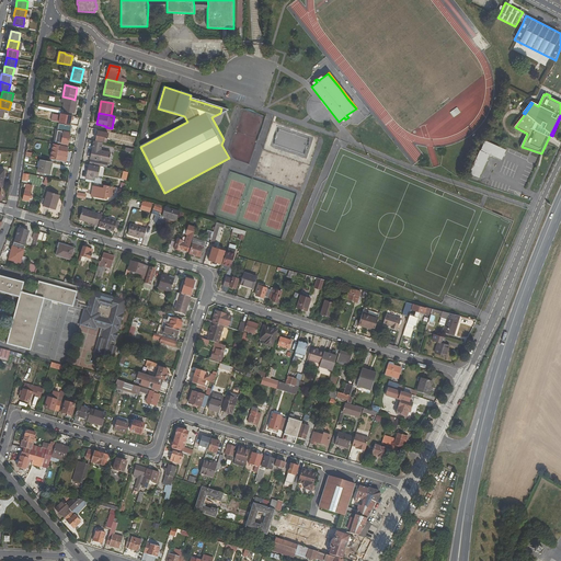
[(61,144),(60,145),(68,146),(69,141),(70,141),(71,137),(69,137),(71,129),(58,127),(56,142),(61,144)]
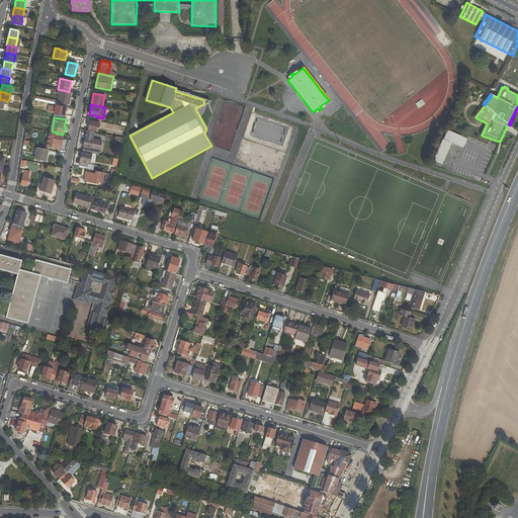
[(90,120),(88,130),(98,132),(100,122),(90,120)]
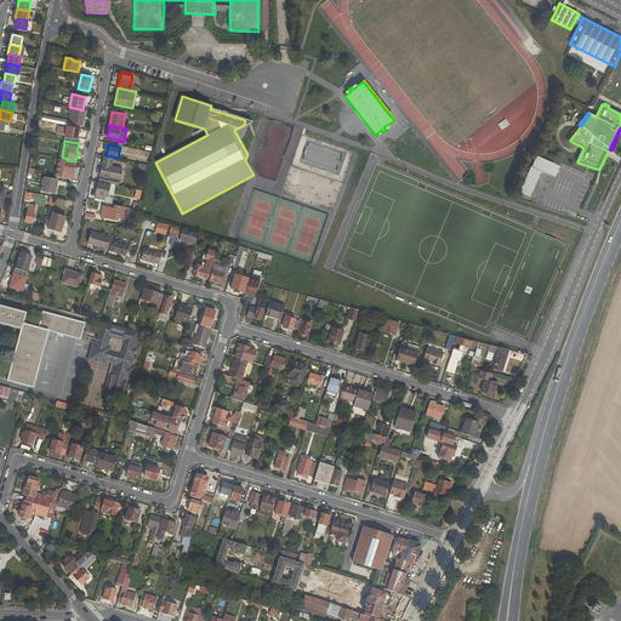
[(520,192),(530,197),(542,171),(556,177),(560,166),(537,155),(531,167),(531,166),(520,192)]
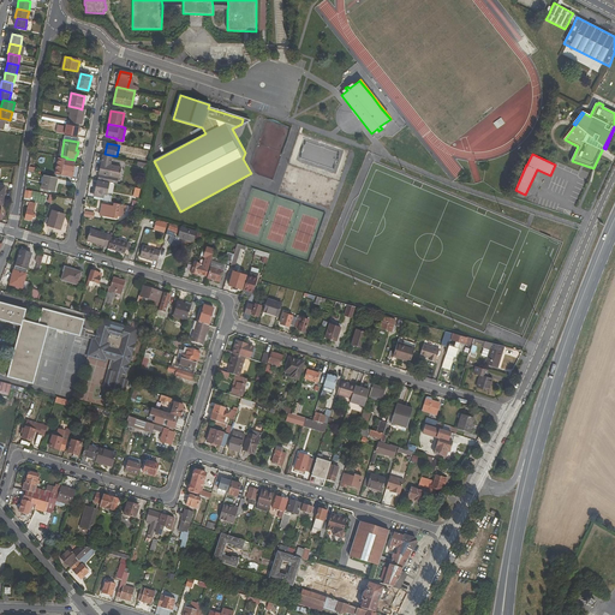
[(99,180),(109,183),(111,183),(112,177),(119,178),(121,167),(111,165),(112,156),(103,155),(99,174),(100,174),(99,180)]
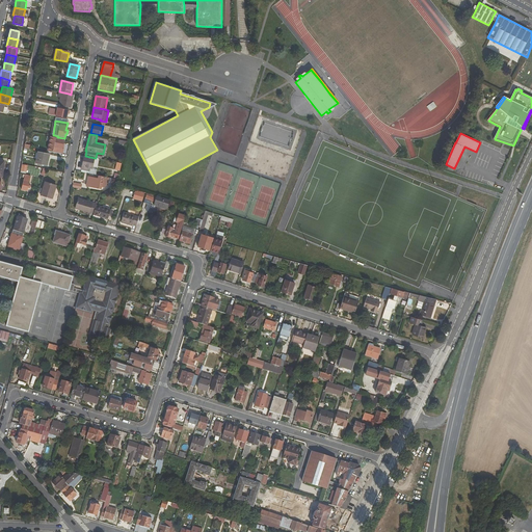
[(64,139),(51,136),(48,150),(62,153),(63,149),(62,148),(64,139)]
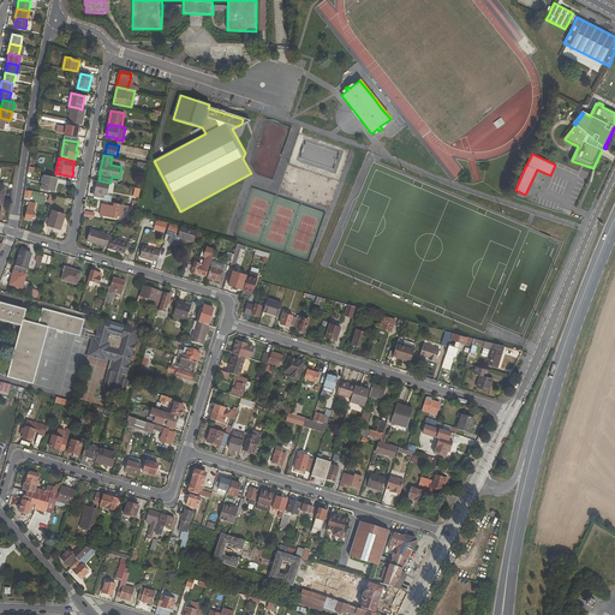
[(54,191),(57,178),(45,175),(42,189),(54,191)]
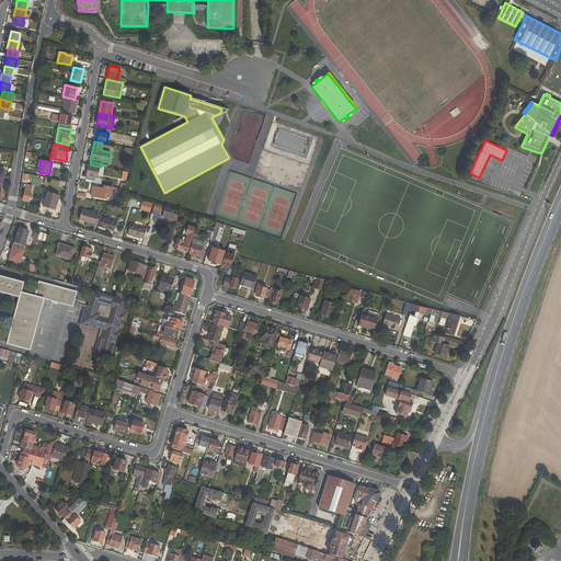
[(96,181),(100,167),(90,164),(89,164),(86,179),(96,181)]
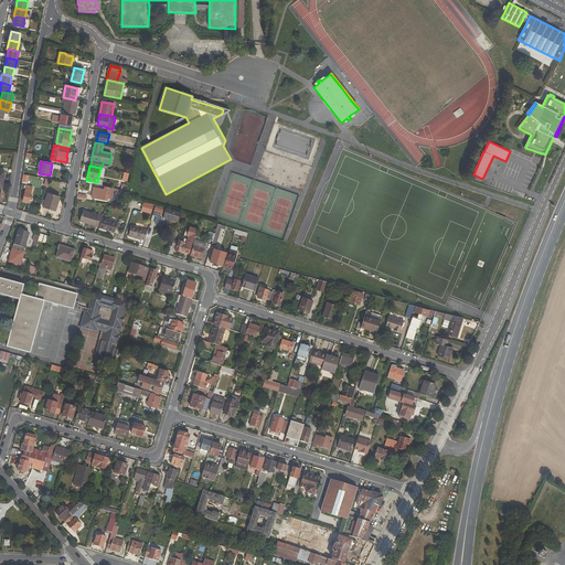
[(32,200),(33,196),(30,196),(32,187),(27,185),(23,202),(29,203),(30,200),(32,200)]
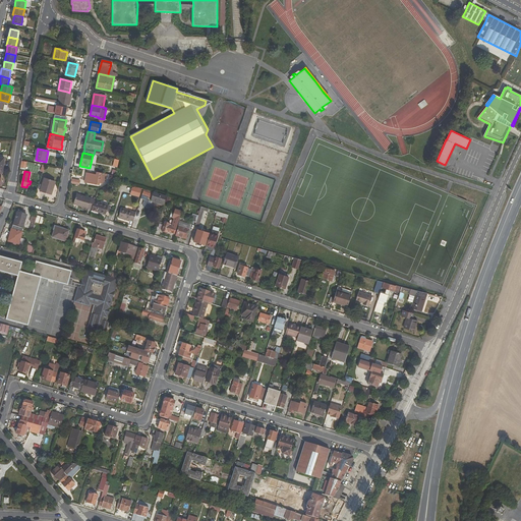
[(103,181),(105,182),(107,175),(98,173),(97,177),(94,176),(94,179),(96,180),(95,184),(99,185),(100,182),(102,183),(103,181)]
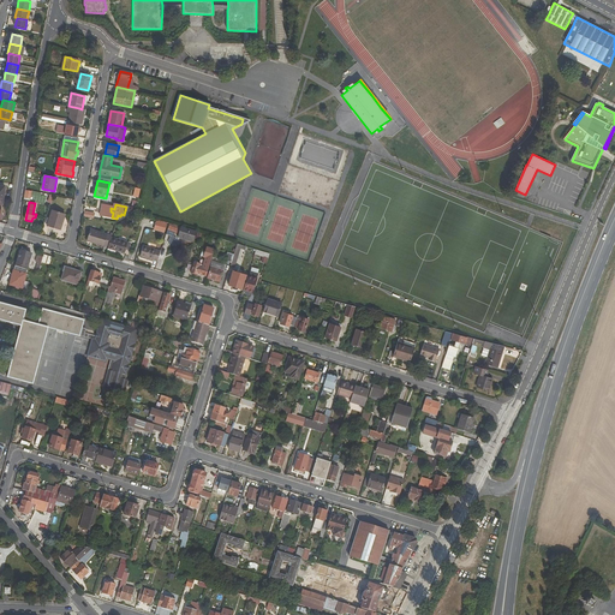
[(52,210),(47,225),(60,230),(66,214),(52,210)]
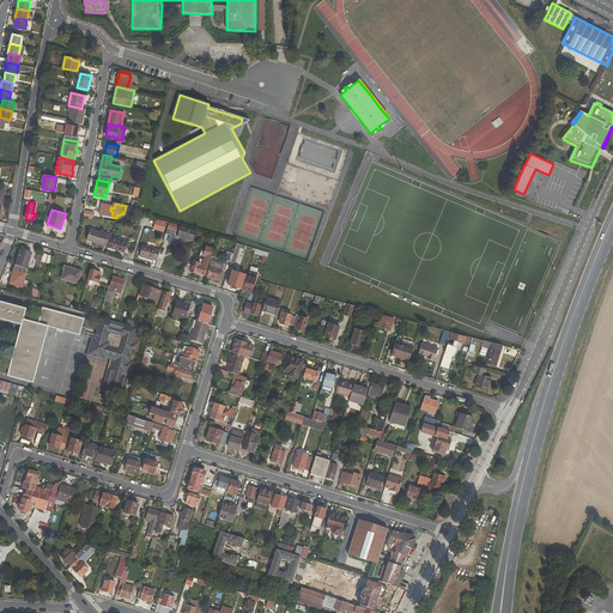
[(164,234),(168,223),(158,219),(155,230),(164,234)]
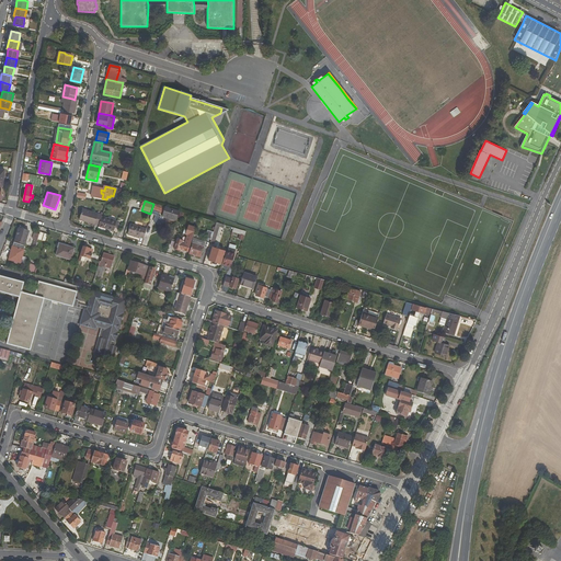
[(152,212),(163,215),(165,207),(155,204),(152,212)]
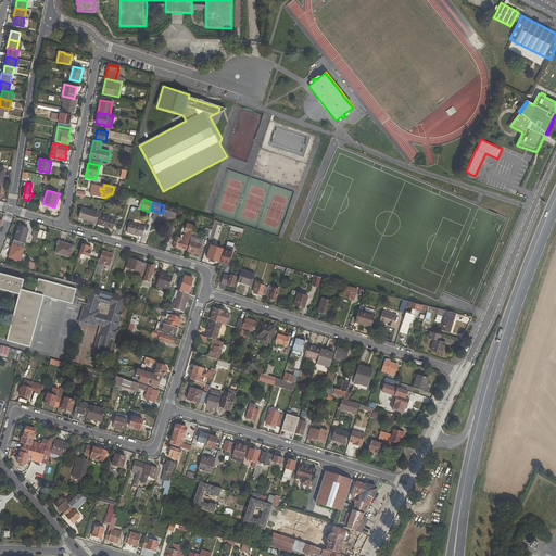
[(169,207),(164,205),(162,213),(161,215),(175,219),(176,214),(168,212),(169,207)]
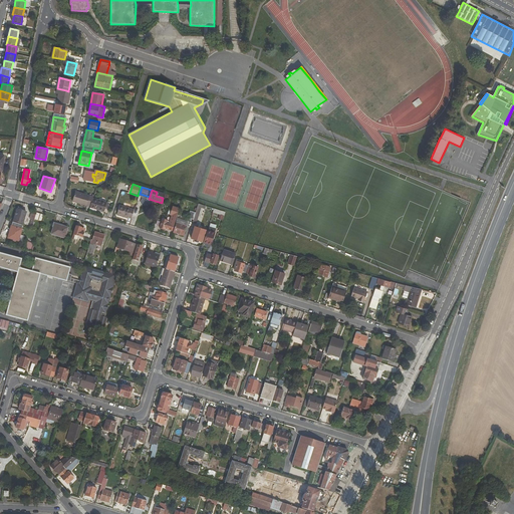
[(87,206),(90,207),(93,198),(93,197),(75,191),(72,202),(86,206),(87,206)]
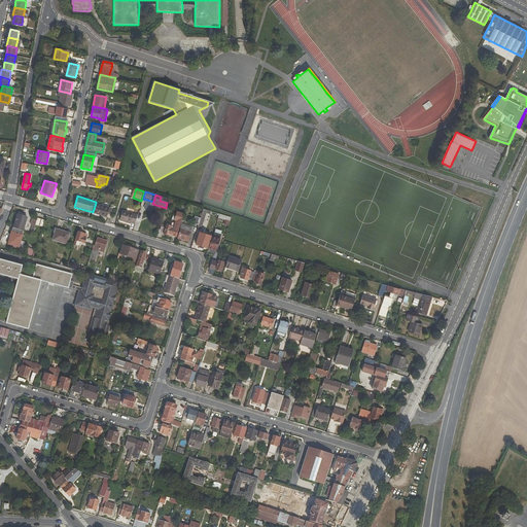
[(96,203),(93,212),(107,217),(108,214),(110,214),(112,208),(96,203)]
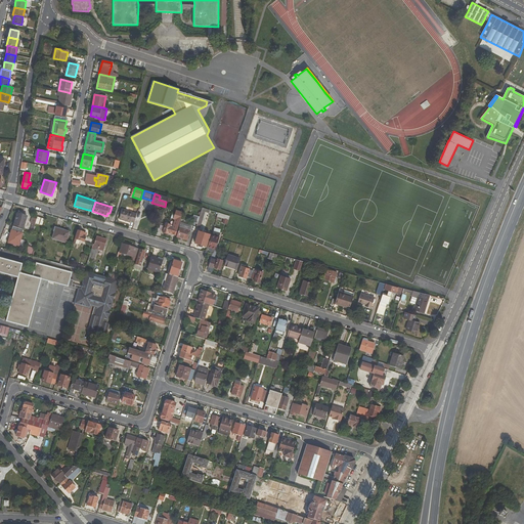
[(202,208),(200,217),(198,224),(195,230),(199,231),(205,212),(209,214),(210,211),(202,208)]
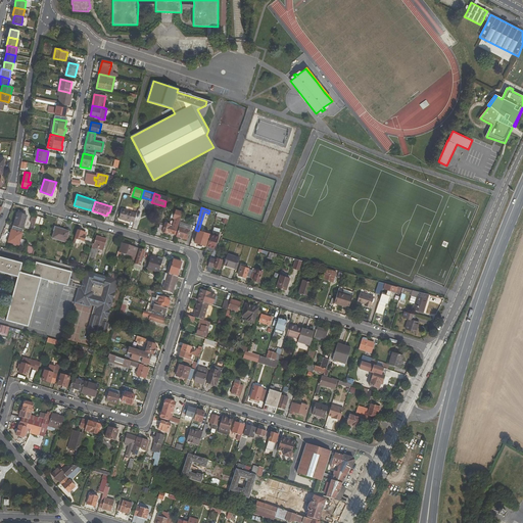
[(131,222),(134,223),(137,214),(123,209),(119,220),(130,223),(131,222)]
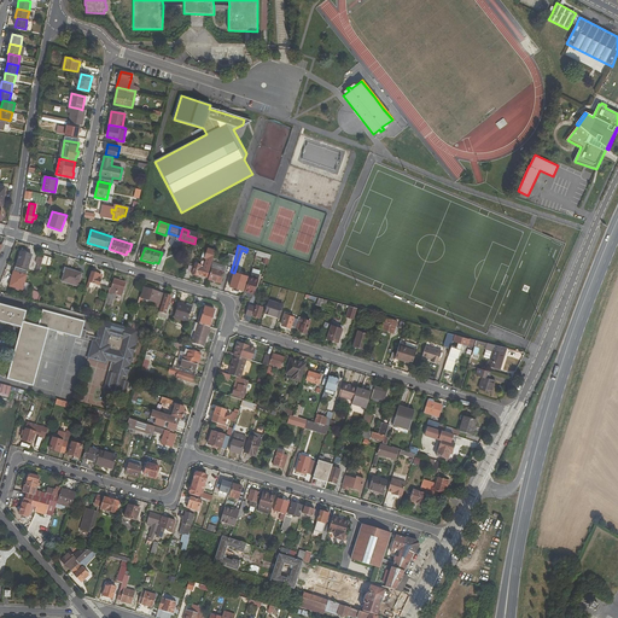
[(202,268),(208,270),(215,250),(207,248),(203,260),(204,260),(202,268)]
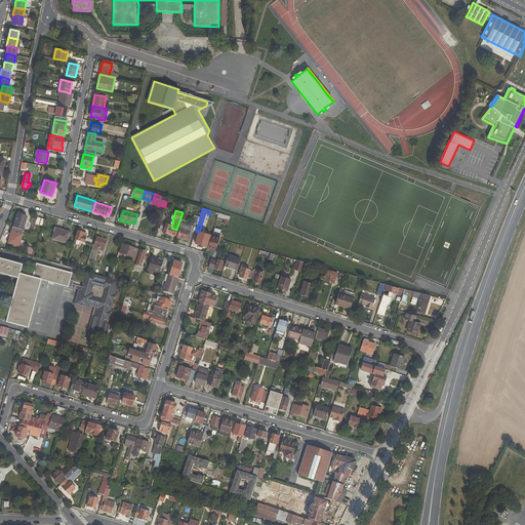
[(17,214),(14,227),(24,230),(28,217),(17,214)]
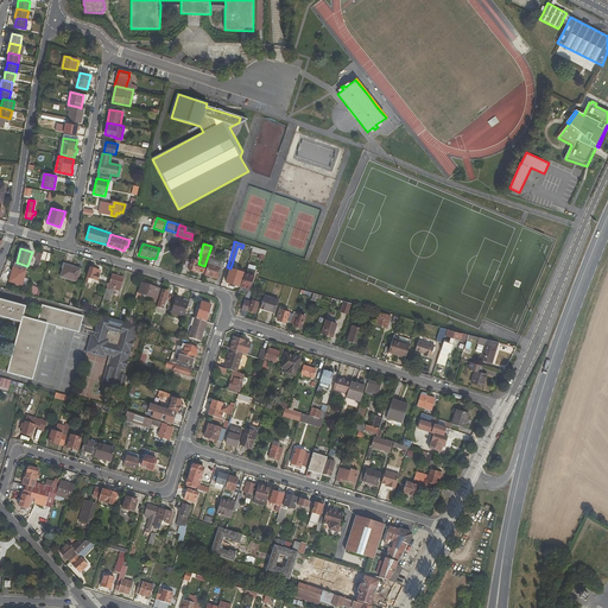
[(189,268),(204,273),(207,266),(204,266),(198,264),(198,261),(191,260),(189,268)]
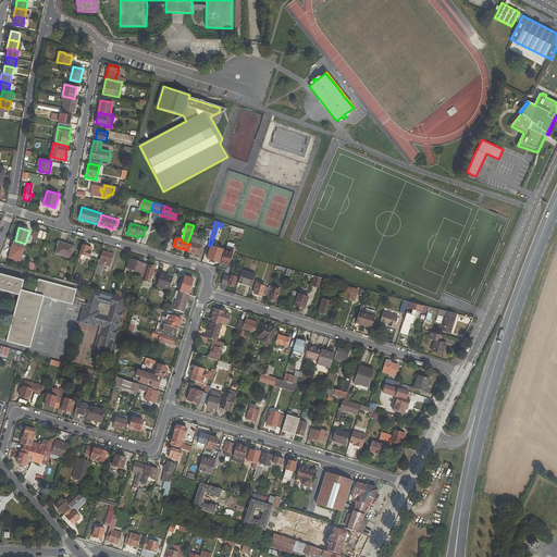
[(190,242),(187,252),(199,256),(202,245),(199,245),(200,242),(194,239),(193,243),(190,242)]
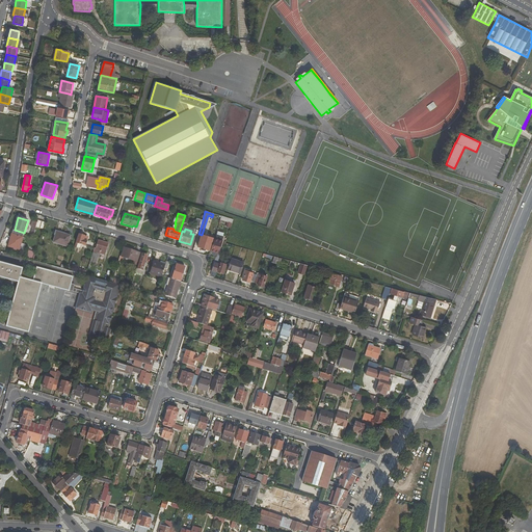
[(59,244),(62,234),(57,232),(54,242),(59,244)]
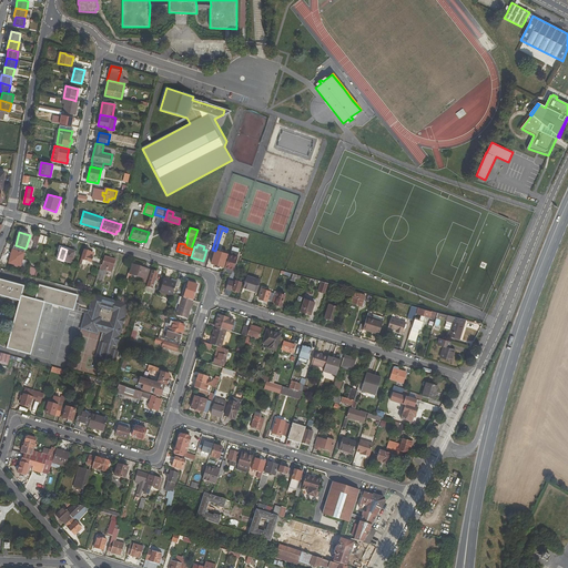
[(67,250),(63,261),(72,263),(75,252),(67,250)]
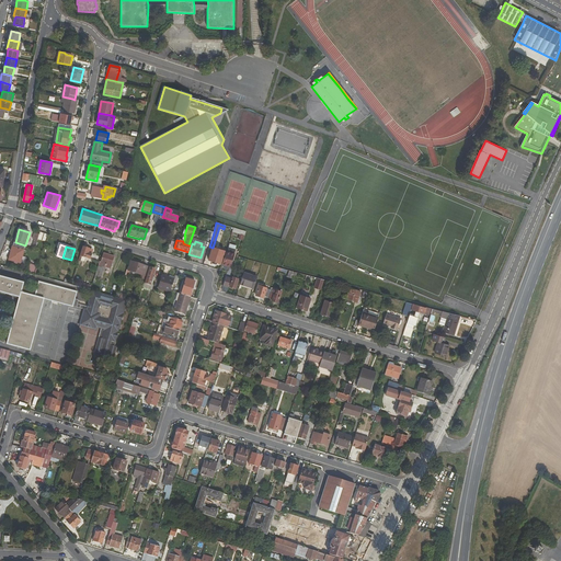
[(83,247),(80,256),(90,260),(92,254),(89,253),(90,249),(83,247)]
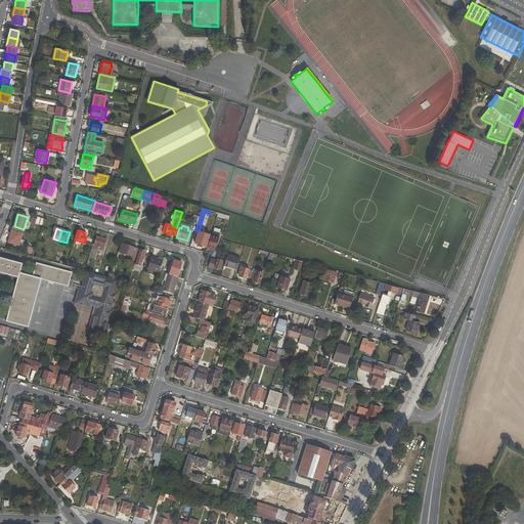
[(12,231),(8,243),(18,246),(22,234),(12,231)]
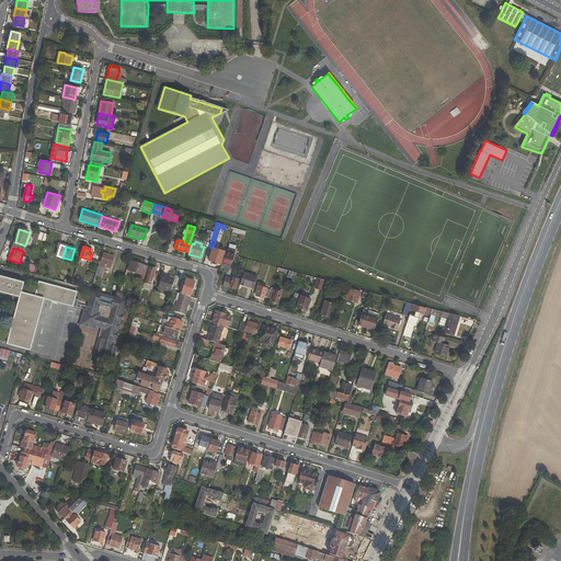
[(221,264),(225,253),(220,252),(212,249),(208,260),(221,264)]
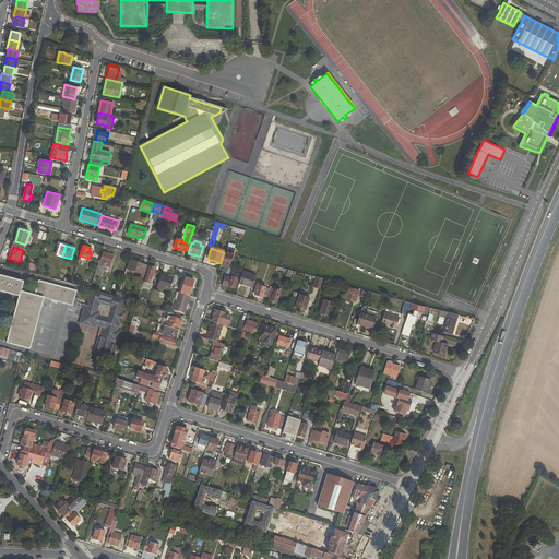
[(234,253),(225,250),(222,263),(229,265),(234,253)]
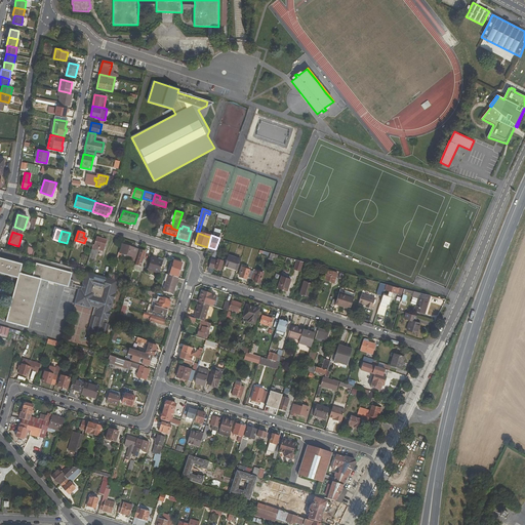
[(97,237),(94,245),(93,245),(89,257),(95,259),(96,254),(97,254),(99,250),(104,252),(107,240),(97,237)]
